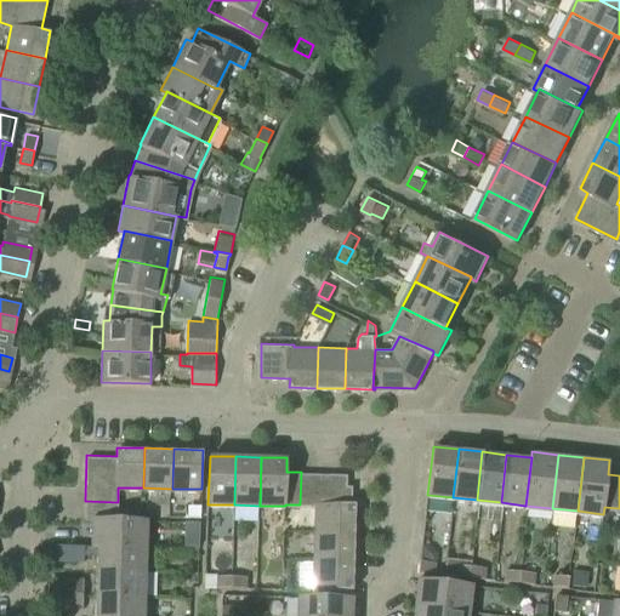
[(301,472),(300,505),(316,505),(314,531),(354,531),(356,503),(346,503),(347,474),(301,472)]
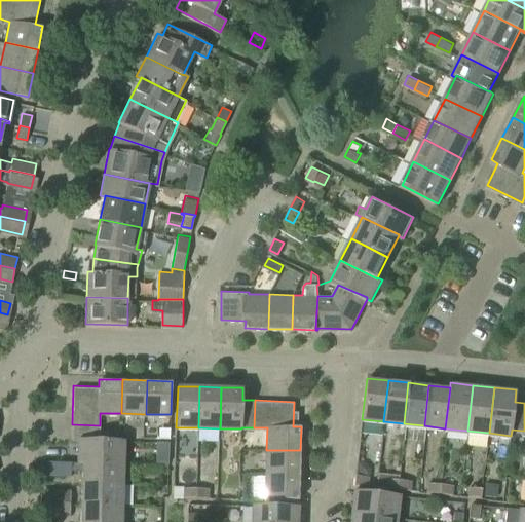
[(100,425),(72,424),(72,440),(78,440),(77,460),(123,462),(124,439),(100,438),(100,425)]
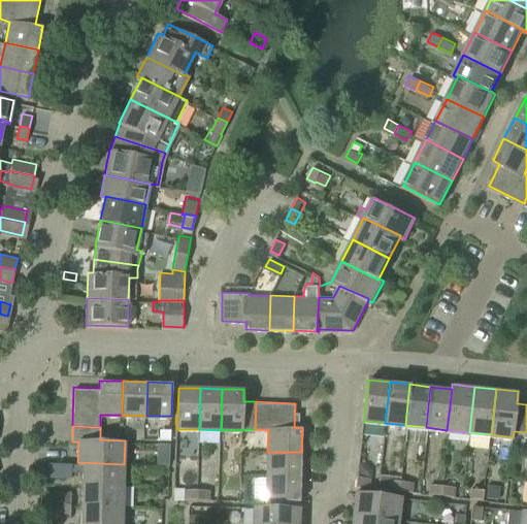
[(158,438),(171,438),(171,428),(159,427),(158,438)]
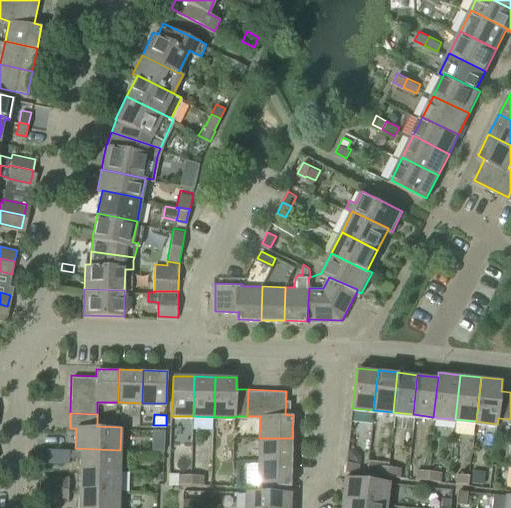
[(292,438),(259,438),(258,461),(291,462),(292,438)]
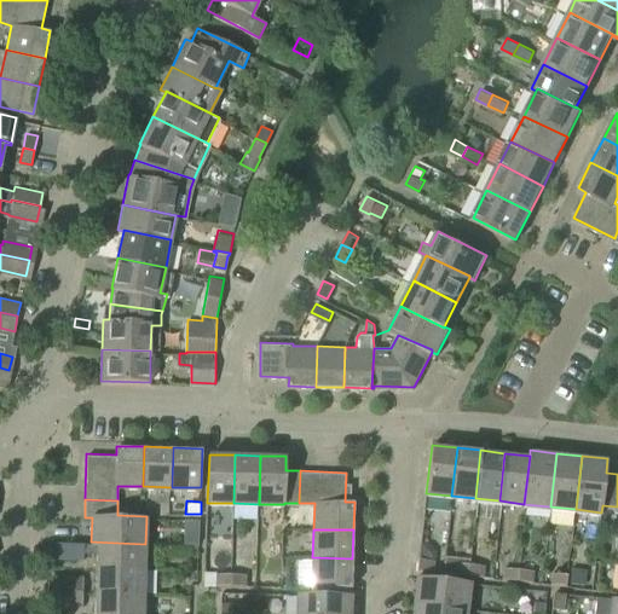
[(50,542),(50,556),(71,556),(84,557),(84,552),(84,542),(73,542),(50,542)]
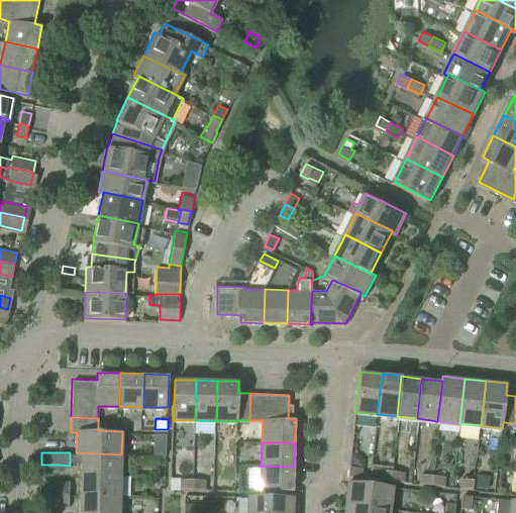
[(70,452),(70,462),(81,462),(80,474),(121,475),(121,454),(76,452),(70,452)]
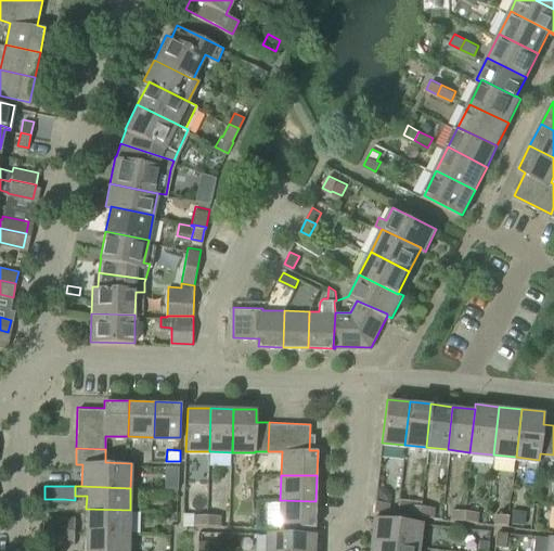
[(376,499),(375,510),(388,511),(390,494),(385,487),(377,486),(376,499)]
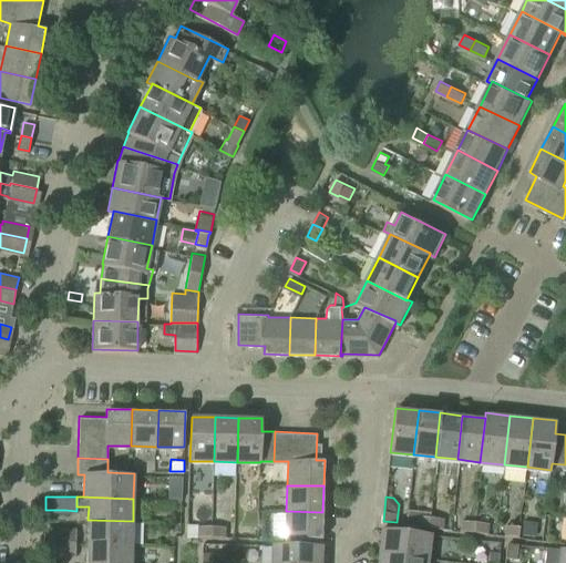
[(322,512),(286,511),(286,538),(322,539),(322,512)]
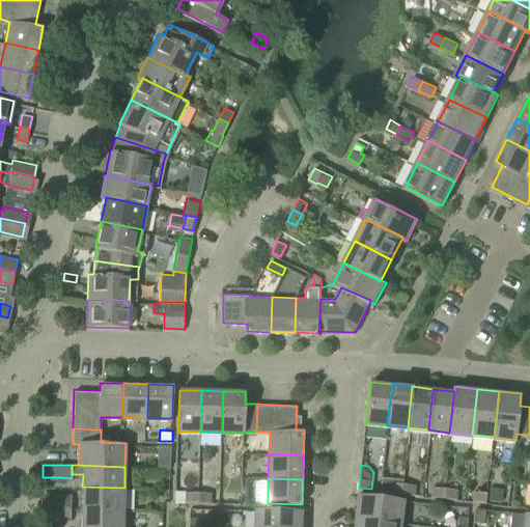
[(402,493),(402,482),(390,481),(389,492),(402,493)]
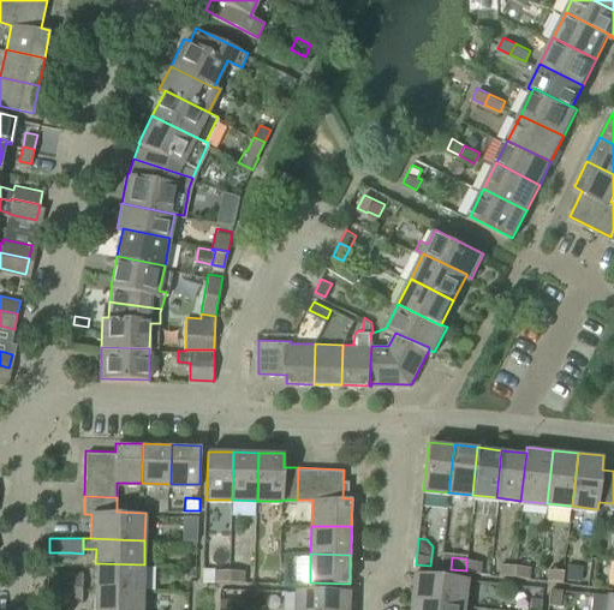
[(466,558),(466,570),(481,572),(482,560),(466,558)]
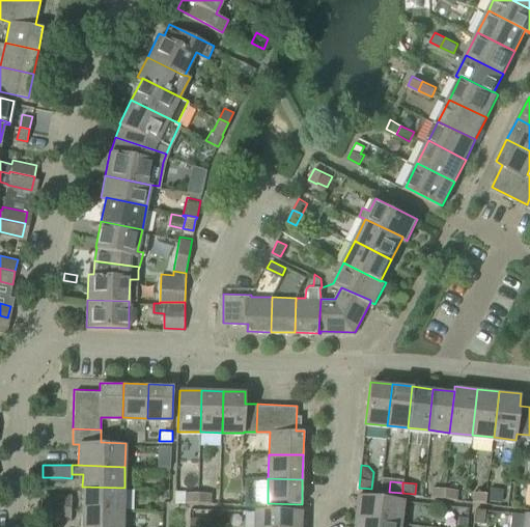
[(444,497),(445,487),(433,486),(431,496),(444,497)]
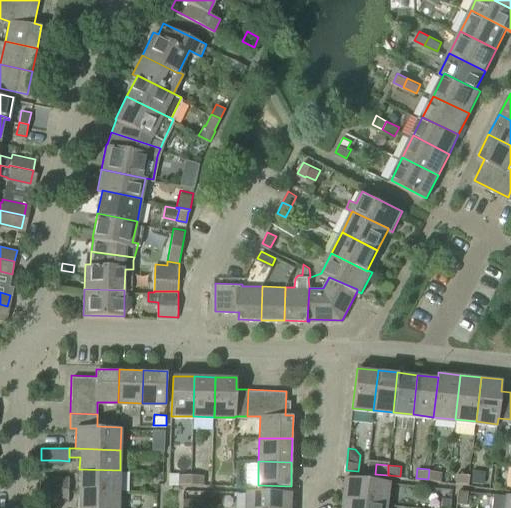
[(120,470),(79,469),(79,489),(119,491),(120,470)]
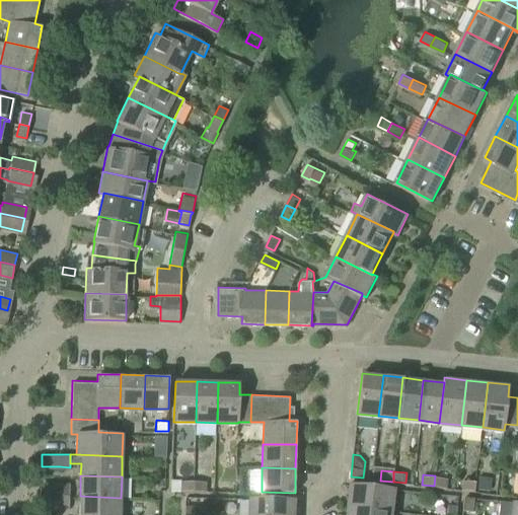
[(448,476),(435,475),(434,486),(447,487),(448,476)]
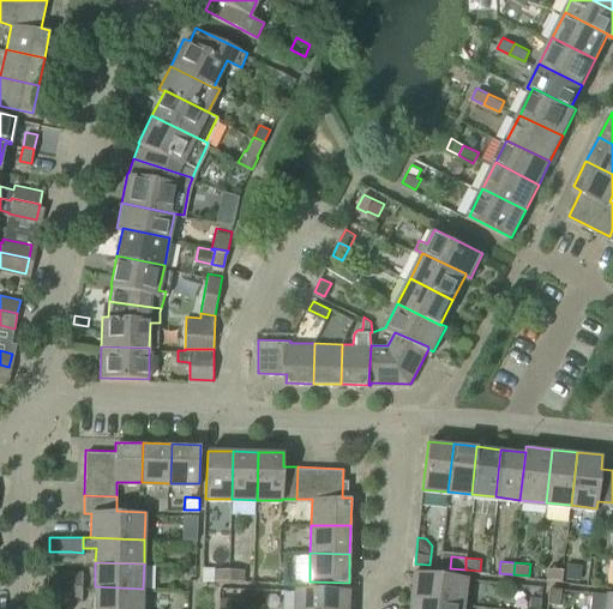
[(566,578),(582,580),(583,565),(568,564),(566,578)]
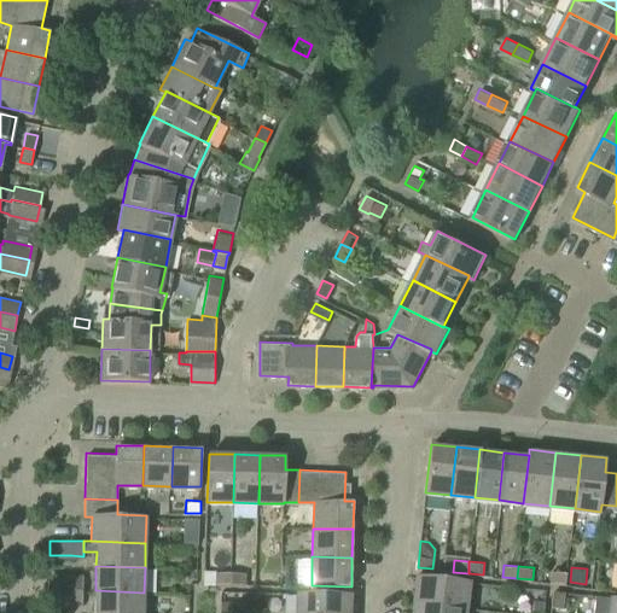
[(216,570),(216,582),(231,583),(231,571),(216,570)]
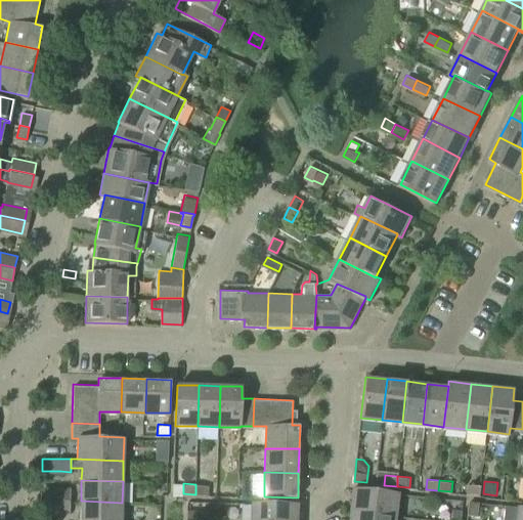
[(468,483),(467,493),(480,494),(481,485),(468,483)]
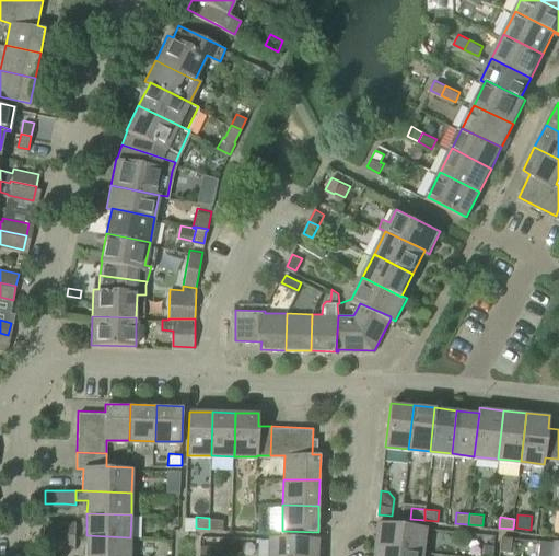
[(209,518),(209,529),(222,529),(222,518),(209,518)]
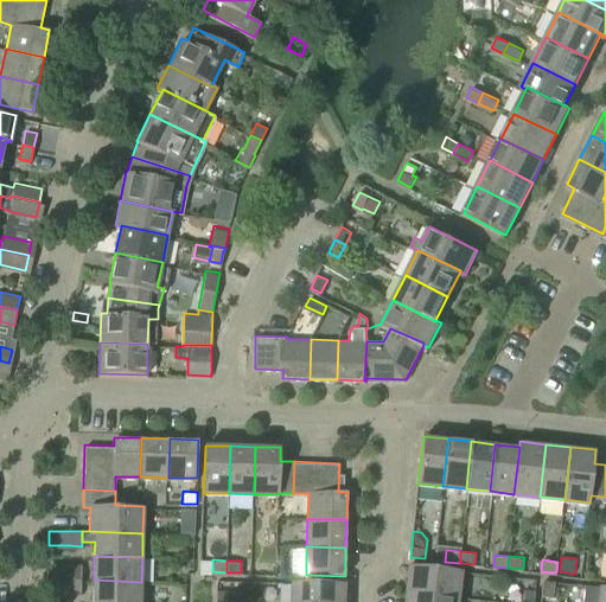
[(70,580),(81,580),(82,564),(70,563),(70,580)]
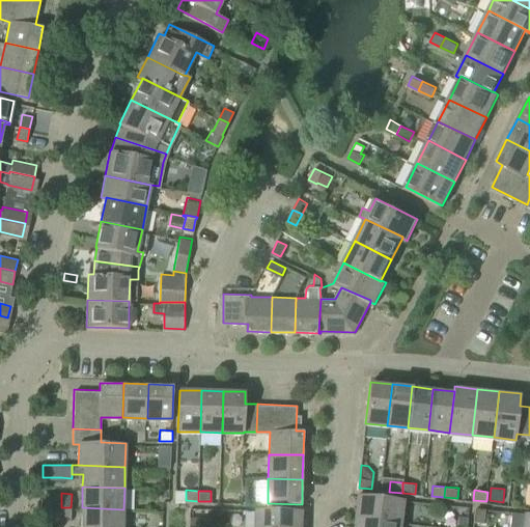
[(358,494),(355,516),(401,521),(403,499),(358,494)]
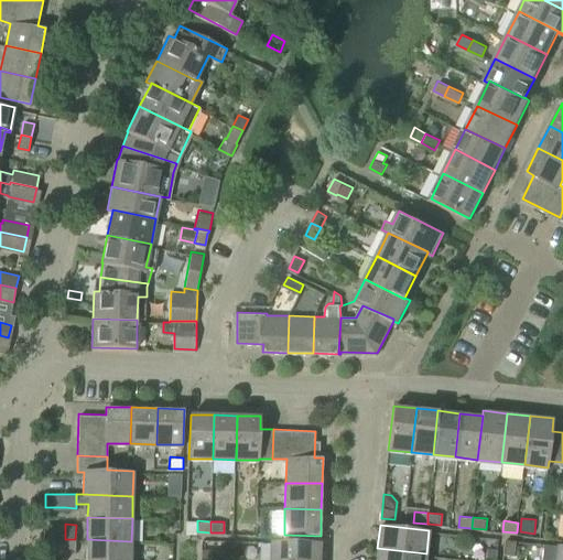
[(202,538),(201,559),(212,559),(212,549),(207,549),(207,539),(202,538)]
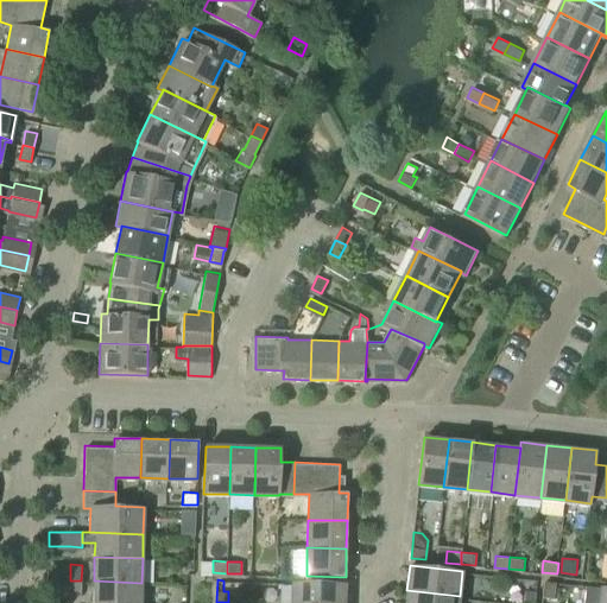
[(81,581),(70,581),(69,594),(81,594),(81,581)]
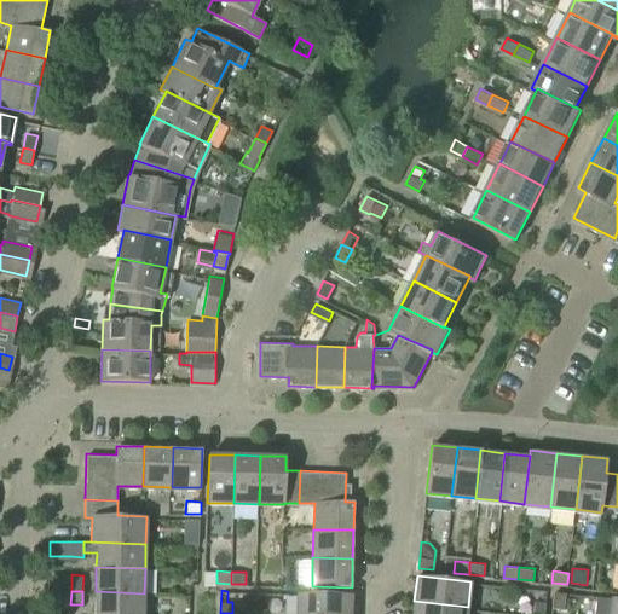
[(96,591),(94,613),(143,613),(144,594),(96,591)]
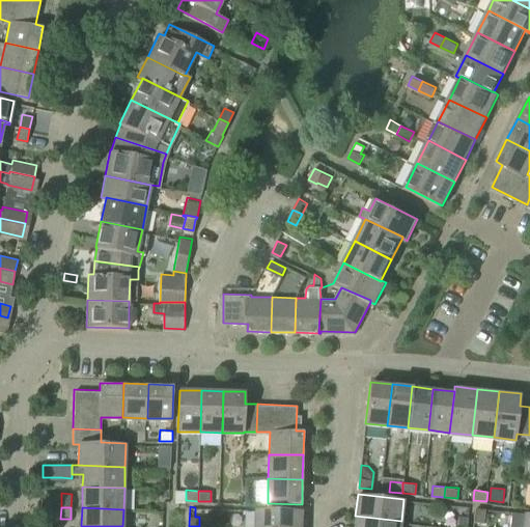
[(475,507),(474,521),(484,522),(485,508),(475,507)]
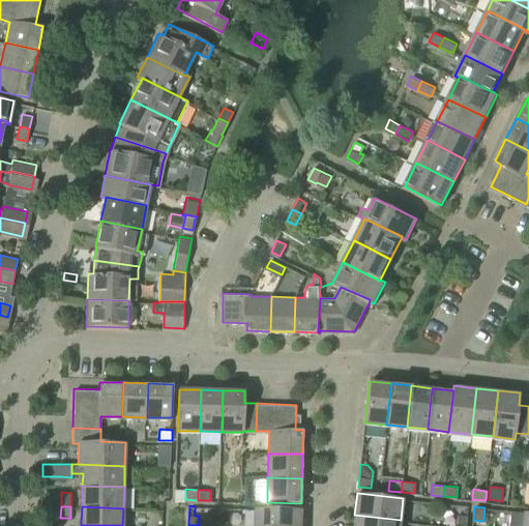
[(254,525),(299,525),(300,509),(255,507),(254,525)]
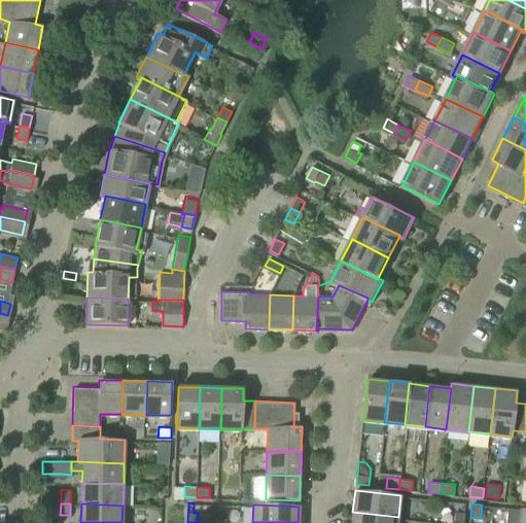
[(525,509),(509,507),(505,522),(525,522),(525,509)]
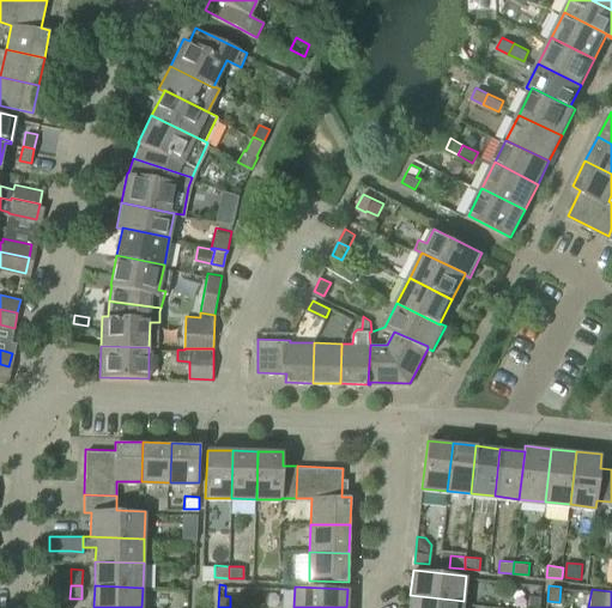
[(529,594),(527,607),(539,607),(541,595),(529,594)]
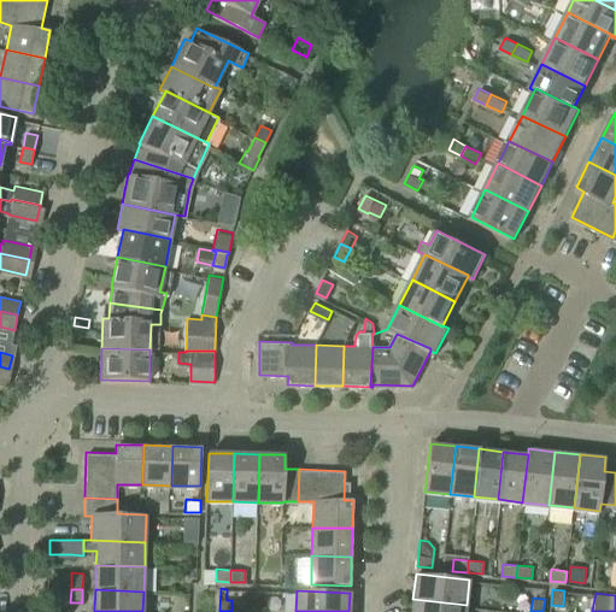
[(465,611),(467,605),(412,599),(411,611),(465,611)]
